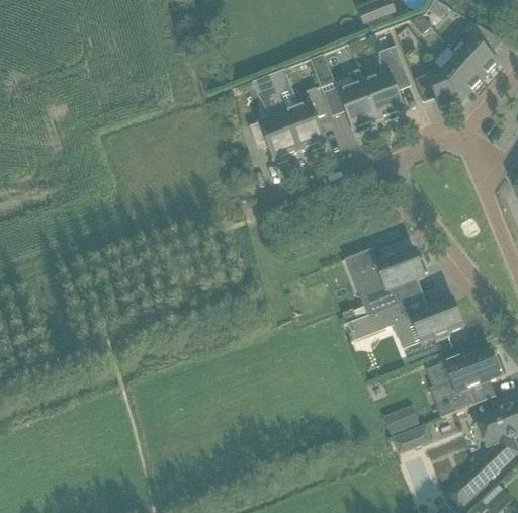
[(359,10),(364,22),(395,10),(390,0),(386,0),(359,10)]
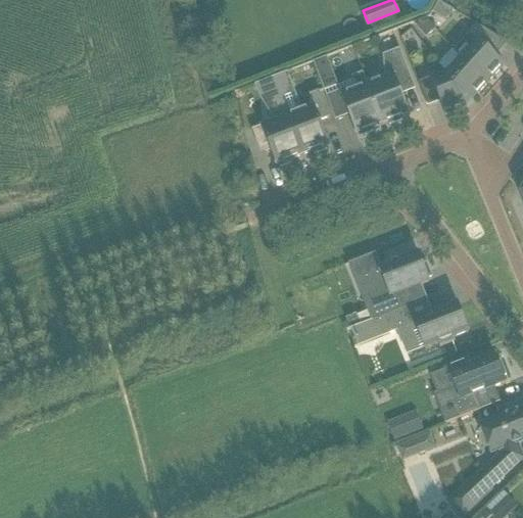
[(444,16),(454,6),(443,0),(436,0),(432,8),(444,16)]
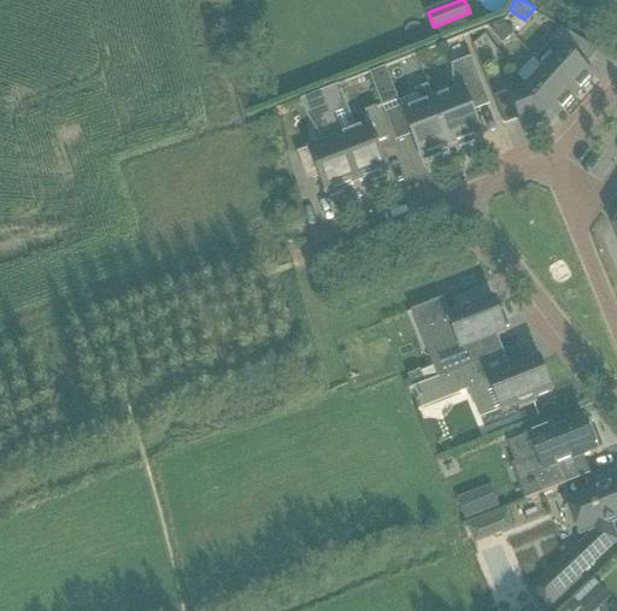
[(513,30),(504,19),(503,18),(489,24),(497,33),(503,40),(513,30)]
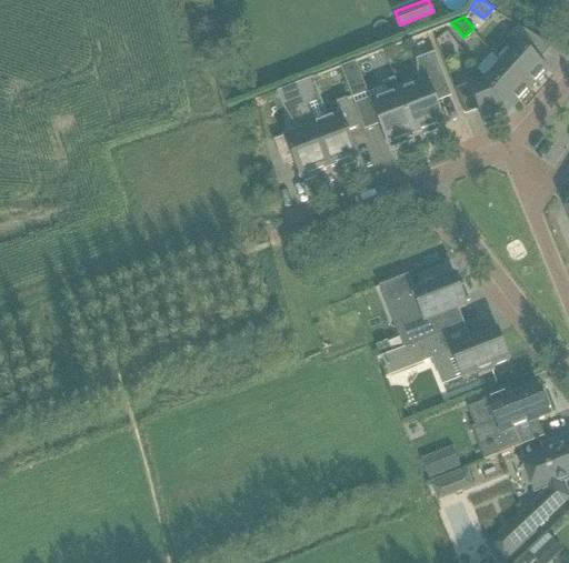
[(519,39),(501,58),(531,84),(548,66),(519,39)]
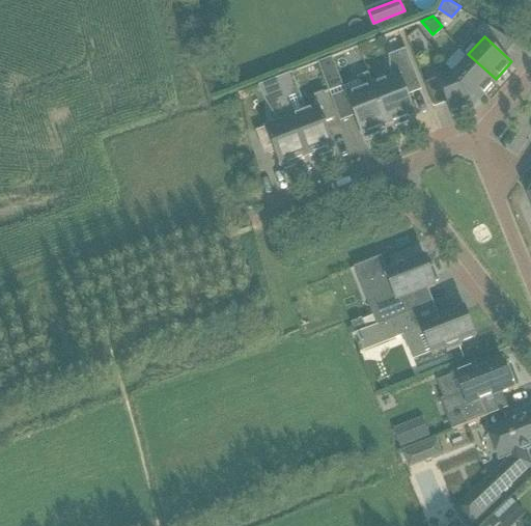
[(415,111),(403,80),(417,75),(406,46),(389,52),(390,77),(373,83),(388,121),(394,119),(395,122),(409,117),(408,114),(415,111)]
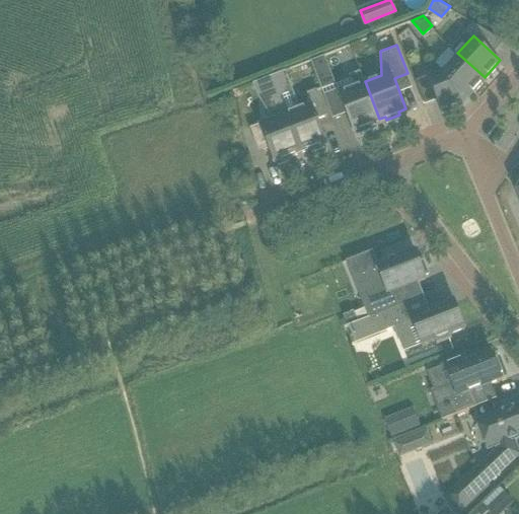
[(320,55),(310,59),(322,87),(336,82),(324,53),(320,55)]
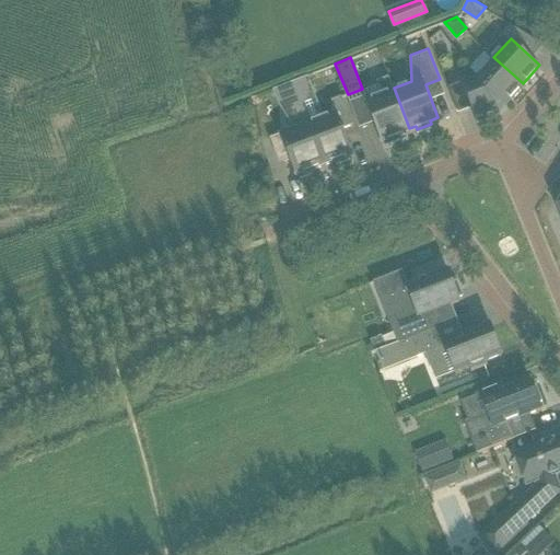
[(493,57),(478,74),(501,96),(506,102),(523,83),(493,57)]
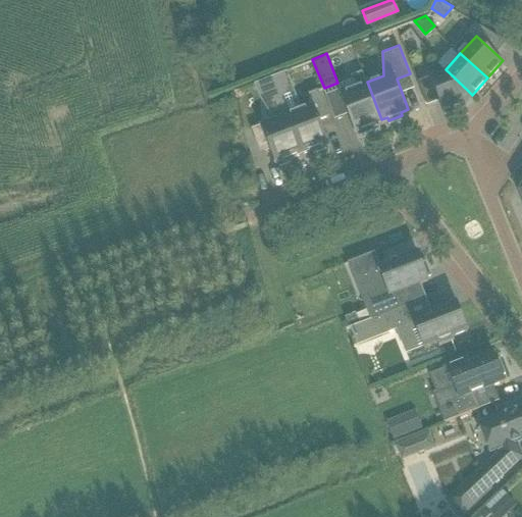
[(381,119),(367,82),(362,68),(351,72),(356,86),(341,92),(355,130),(358,128),(359,132),(371,127),(370,124),(381,119)]
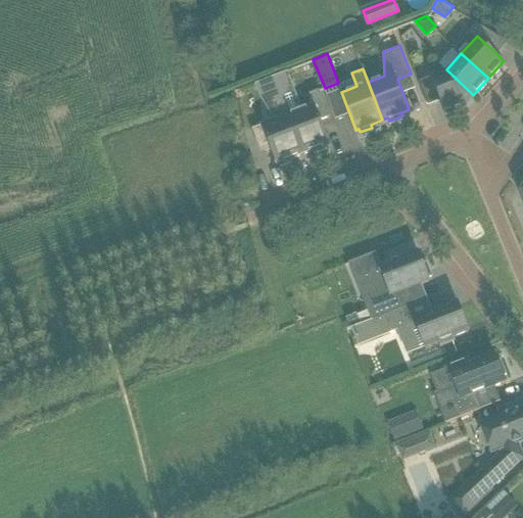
[(468,90),(446,69),(444,72),(431,77),(444,110),(462,104),(459,98),(462,97),(468,90)]
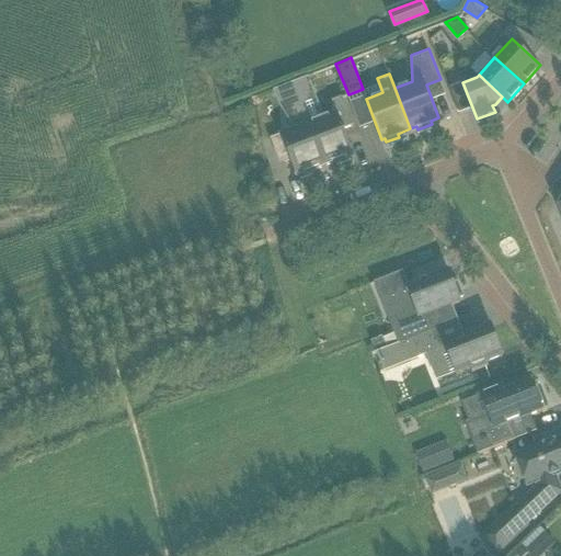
[(353,151),(343,125),(353,122),(342,93),(331,98),(333,112),(309,121),(324,162),(335,158),(336,161),(351,156),(350,152),(353,151)]
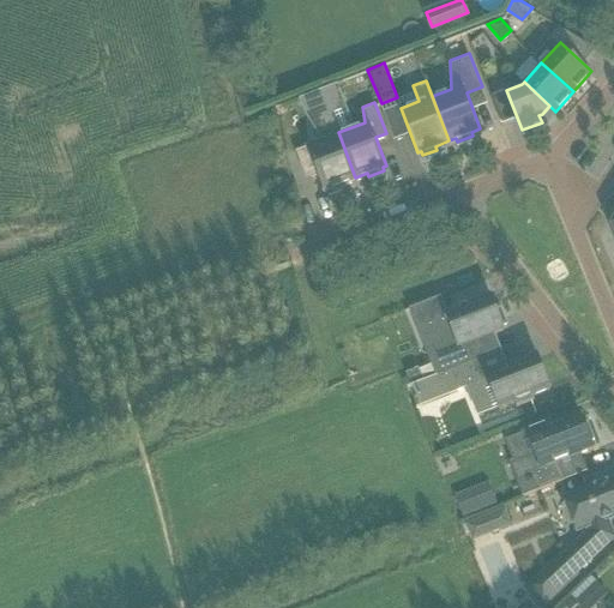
[(355,178),(338,132),(337,132),(327,106),(321,108),(324,138),(306,144),(324,190),(327,188),(329,192),(343,186),(342,182),(355,178)]
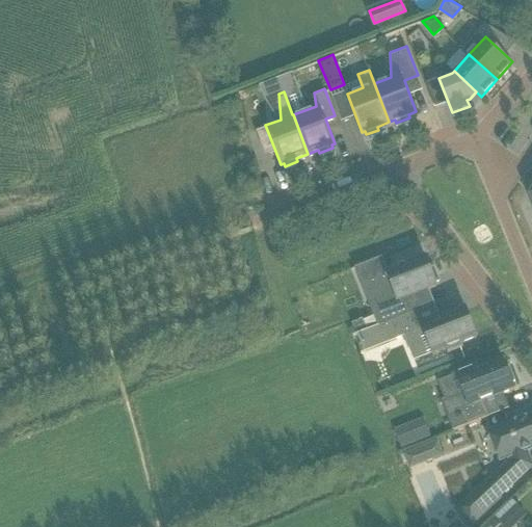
[(439,278),(433,264),(429,266),(425,255),(410,261),(409,257),(390,264),(392,268),(387,270),(392,284),(382,287),(383,292),(374,296),(383,320),(382,320),(382,321),(411,310),(422,306),(416,290),(435,282),(434,279),(439,278)]
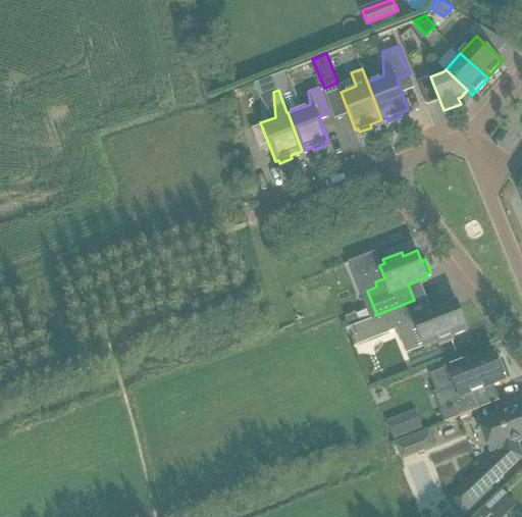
[(467,326),(456,300),(410,319),(404,304),(375,315),(381,331),(397,325),(400,333),(417,327),(424,344),(437,339),(438,341),(438,342),(438,343),(454,337),(454,335),(453,335),(452,332),(467,326)]
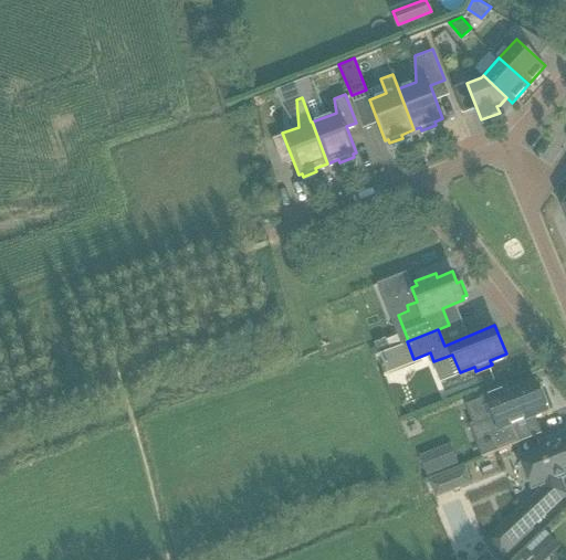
[(386,336),(375,340),(379,350),(389,346),(386,336)]
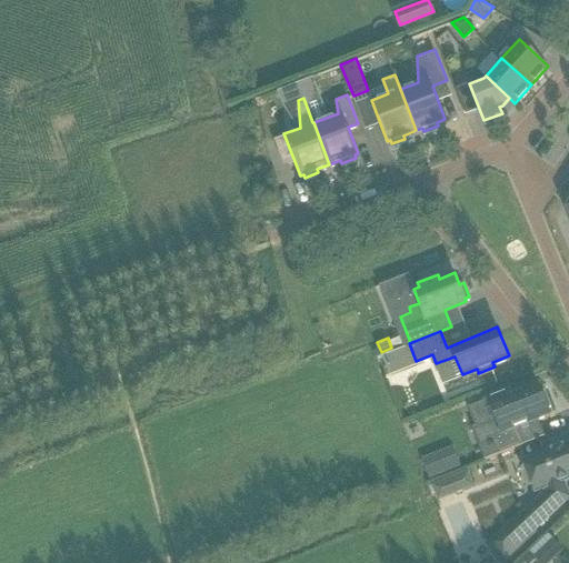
[(551,403),(545,388),(541,389),(538,382),(511,393),(509,388),(487,396),(497,423),(482,429),(488,443),(480,446),(485,456),(523,441),(517,424),(550,411),(547,405),(551,403)]
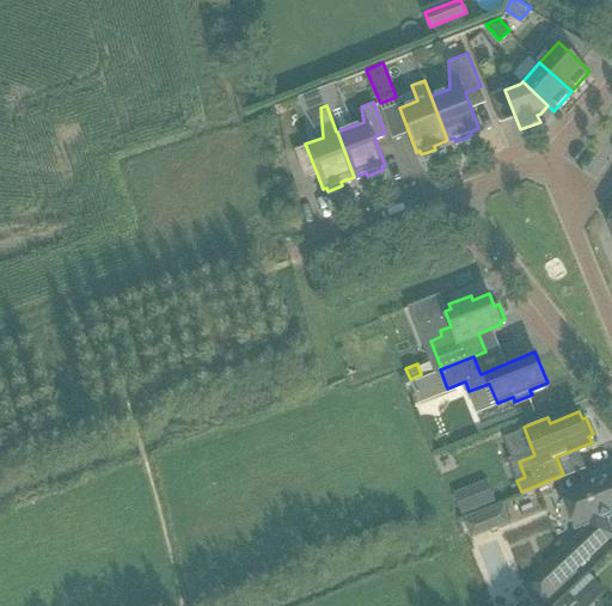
[(611,475),(562,495),(574,526),(586,521),(587,526),(560,552),(558,550),(525,582),(542,599),(575,568),(574,567),(611,532),(604,514),(611,510),(611,475)]
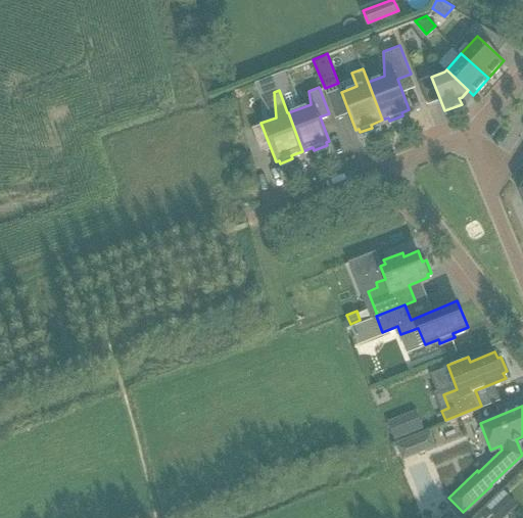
[(400,412),(387,418),(394,436),(408,430),(400,412)]
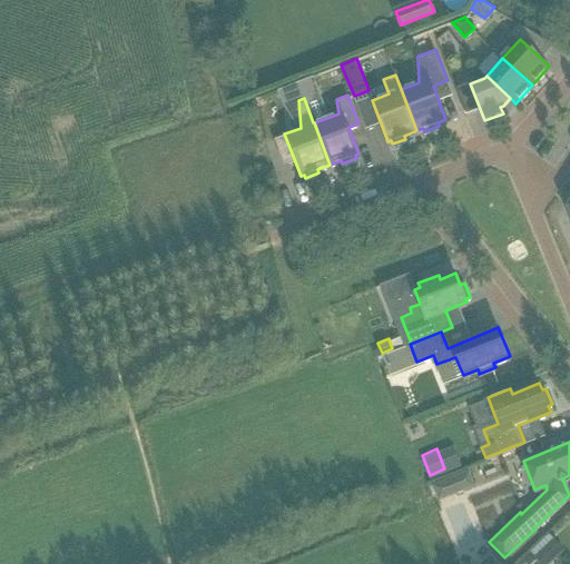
[(469,467),(452,474),(458,488),(474,482),(469,467)]
